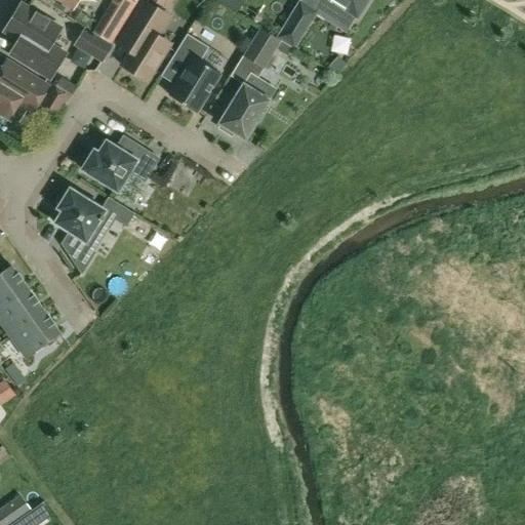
[(122,66),(147,81),(170,43),(157,35),(169,15),(161,10),(167,0),(145,0),(145,1),(128,27),(118,44),(130,52),(122,66)]
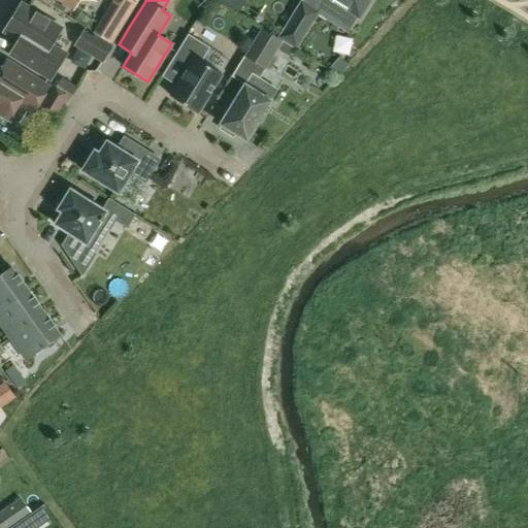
[(219,0),(219,1),(239,12),(245,0),(219,0)]
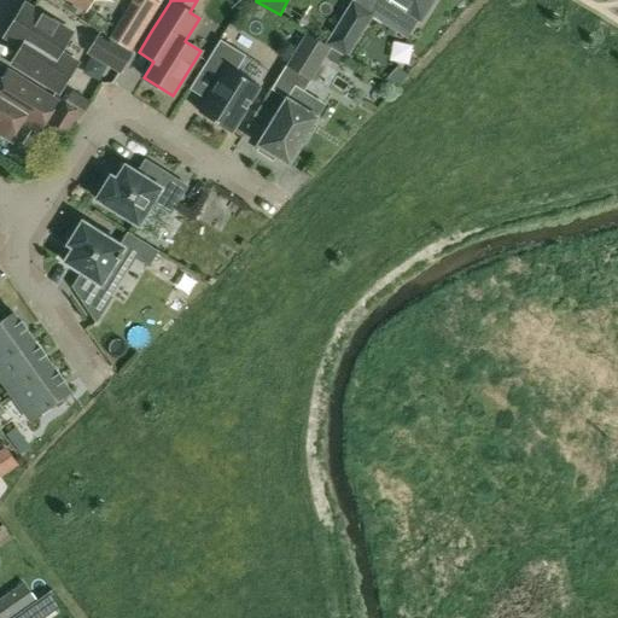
[(378,7),(398,21),(410,28),(418,18),(421,21),(432,0),(353,0),(325,44),(345,57),(378,7)]
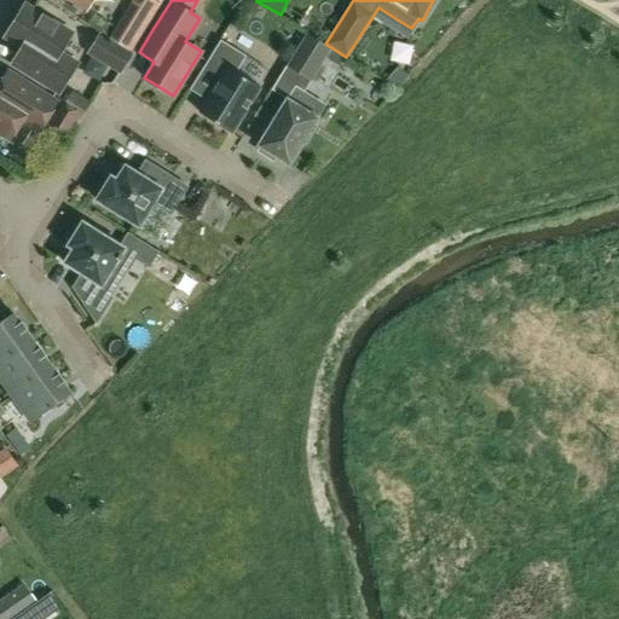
[(71,34),(25,5),(6,35),(24,47),(13,63),(59,92),(77,63),(59,52),(71,34)]
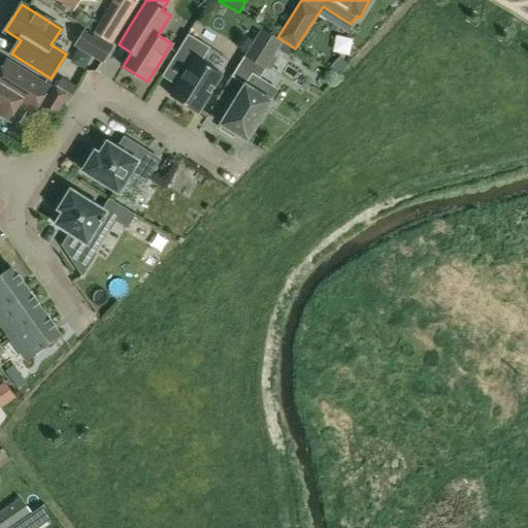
[(100,37),(113,44),(125,25),(111,17),(100,37)]
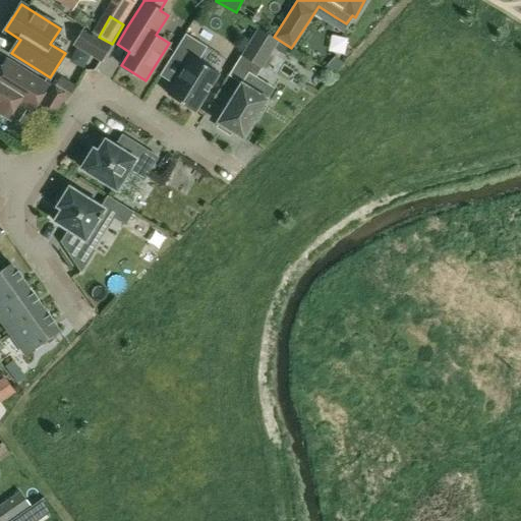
[(112,45),(83,29),(72,47),(101,63),(112,45)]
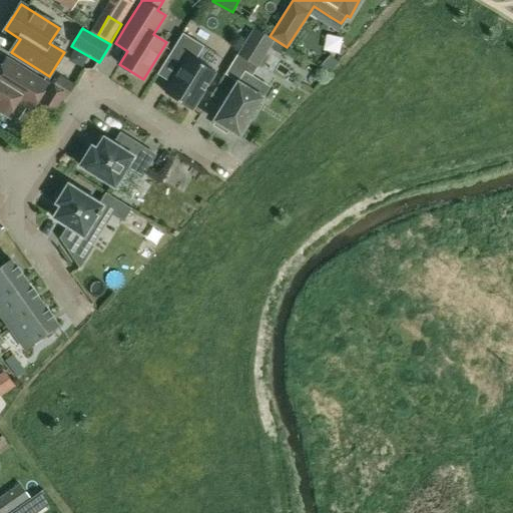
[(287,48),(275,40),(254,28),(237,55),(258,67),(270,48),(282,56),(287,48)]
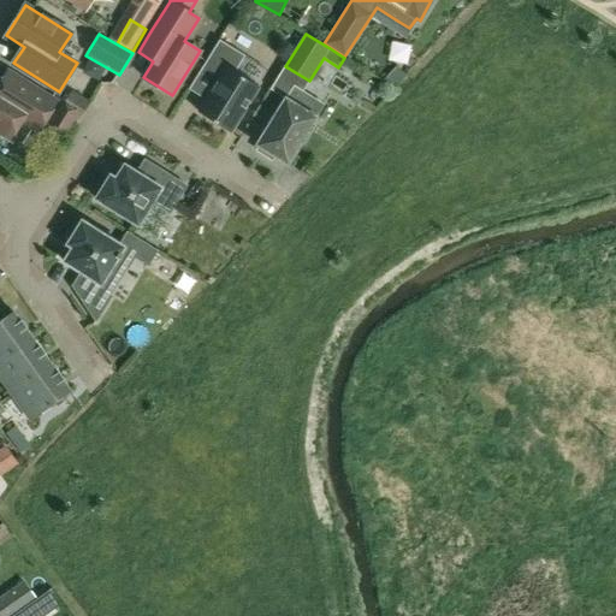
[(200,112),(230,131),(259,87),(235,72),(246,55),(220,40),(203,67),(220,78),(200,112)]
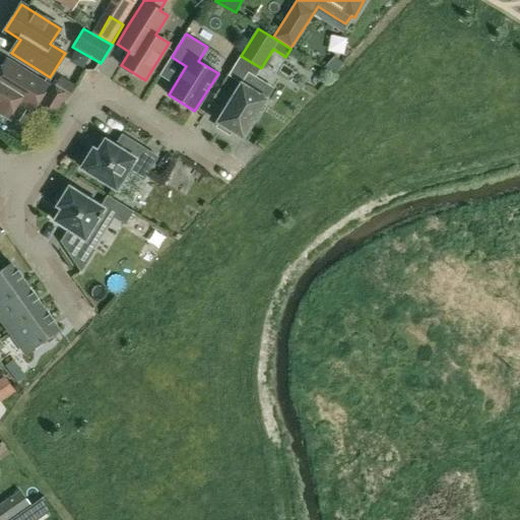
[(334,56),(323,68),(331,75),(342,64),(334,56)]
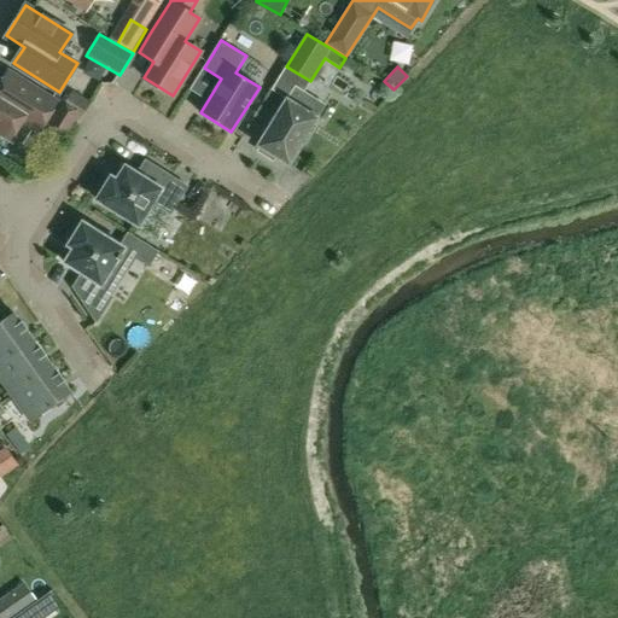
[(0,132),(10,138),(22,120),(39,130),(57,101),(9,71),(0,85),(0,132)]
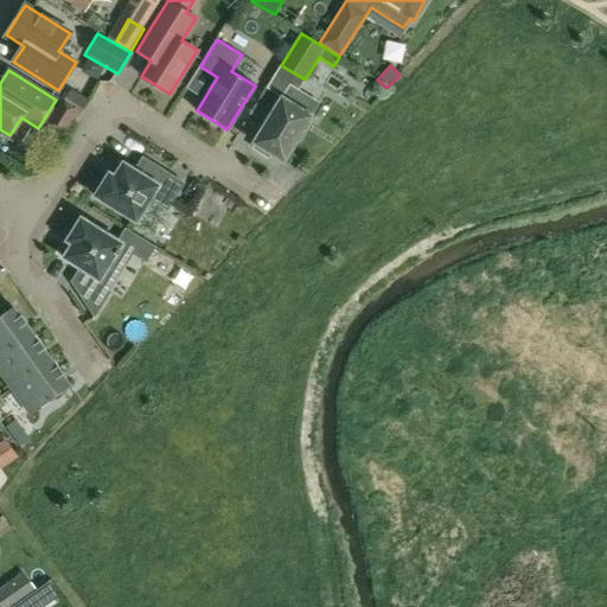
[(283,161),(312,116),(293,104),(301,93),(292,87),(283,100),(281,97),(254,142),(256,145),(254,148),(268,158),(270,153),(283,161)]
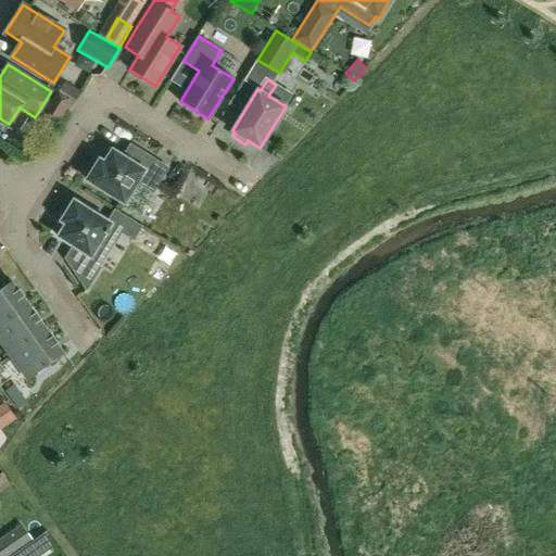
[(64,81),(59,91),(76,101),(81,91),(64,81)]
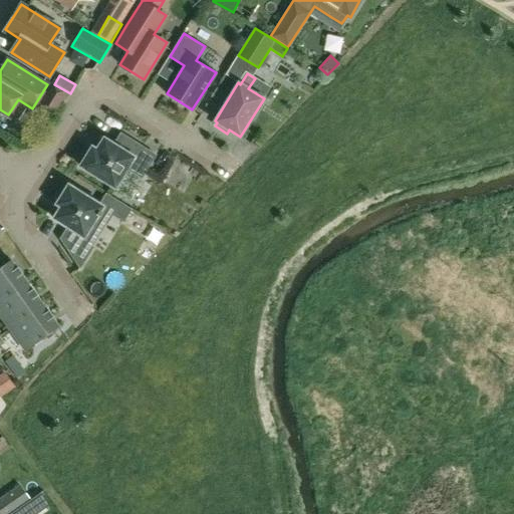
[(52,87),(42,102),(54,110),(64,94),(52,87)]
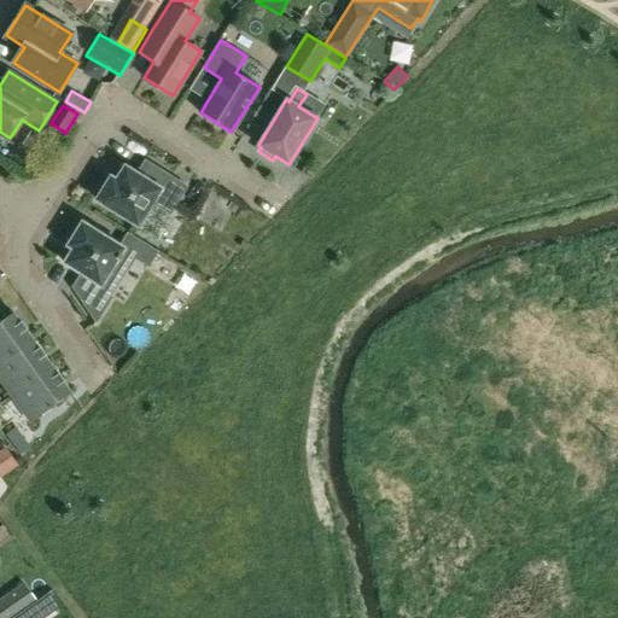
[(169,215),(175,205),(186,187),(146,162),(138,174),(126,167),(116,180),(111,176),(108,182),(104,179),(95,192),(100,194),(97,199),(139,226),(152,204),(169,215)]
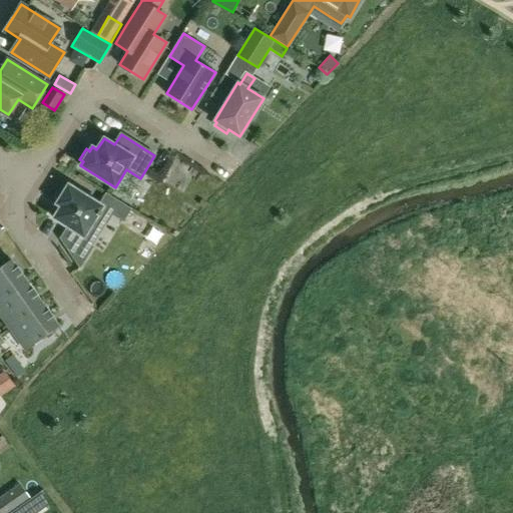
[(130,208),(107,193),(100,204),(68,184),(66,188),(62,186),(56,197),(59,199),(56,203),(61,206),(53,217),(68,227),(61,238),(76,247),(71,254),(80,267),(92,247),(82,240),(102,207),(123,220),(130,208)]
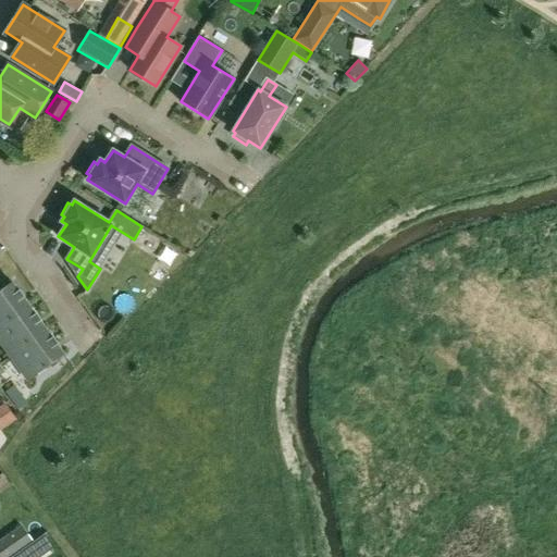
[(0,327),(29,307),(12,283),(0,291),(0,327)]
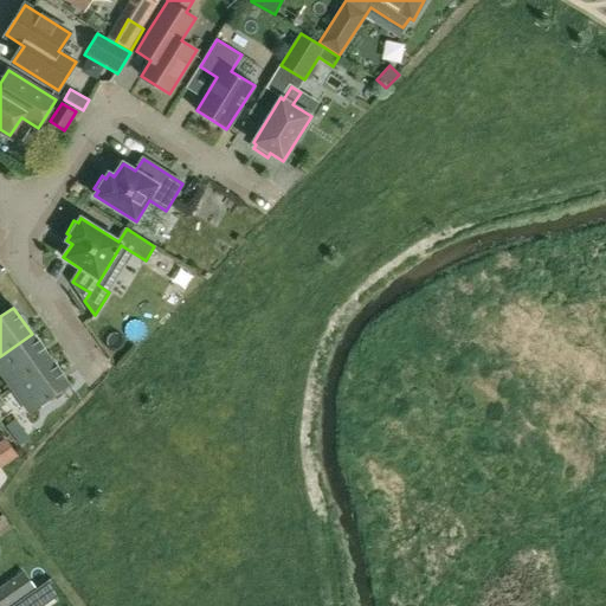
[(50,359),(32,334),(0,356),(0,371),(12,387),(50,359)]
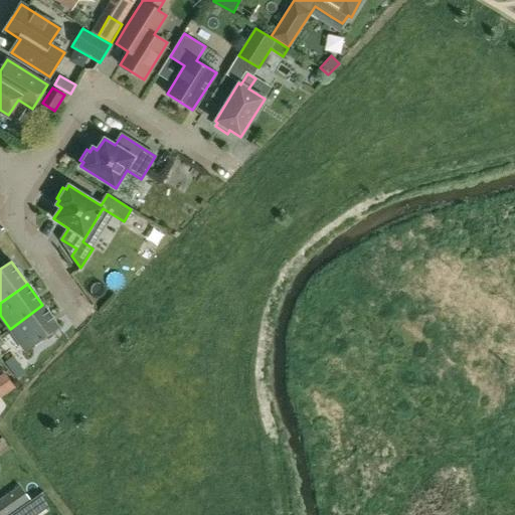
[(42,305),(10,329),(26,351),(58,327),(42,305)]
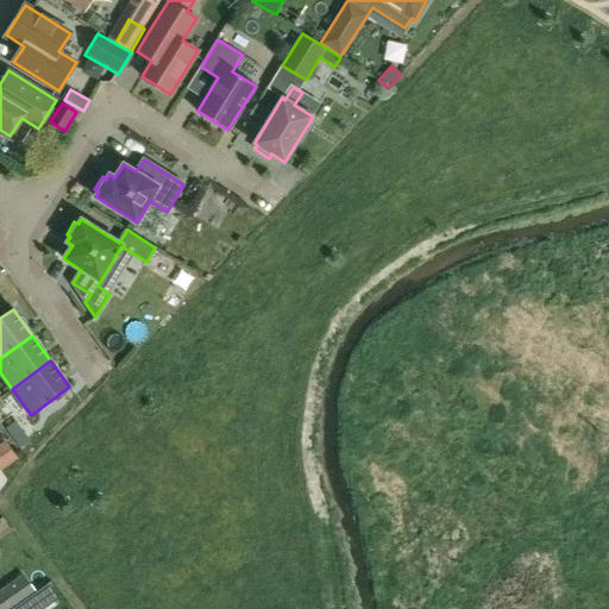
[(0,470),(17,459),(5,441),(0,444),(0,470)]
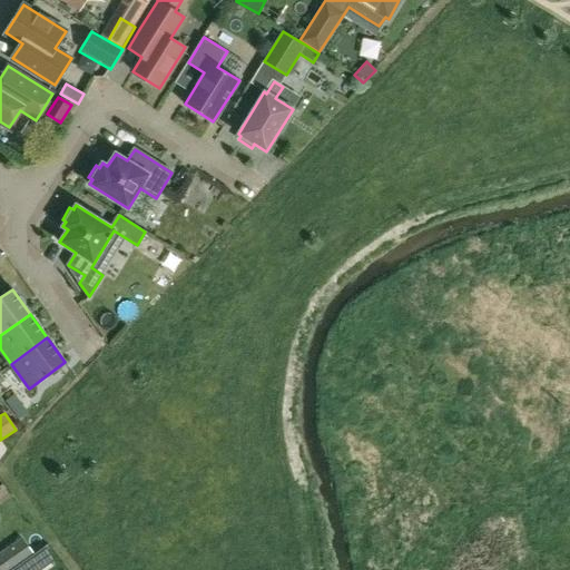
[(0,569),(8,569),(22,560),(11,543),(0,551),(0,569)]
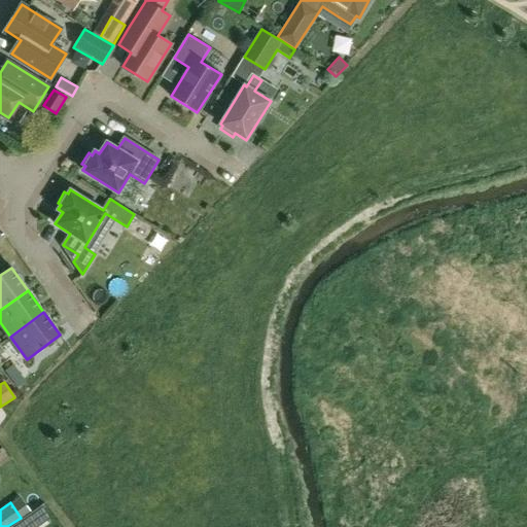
[(30,526),(24,518),(14,524),(16,526),(30,526)]
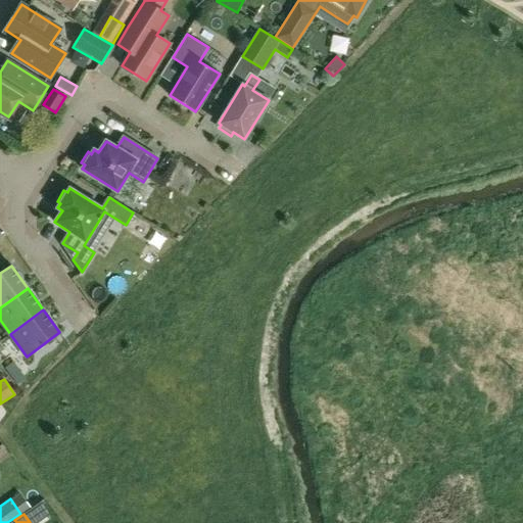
All buildings are outlined.
